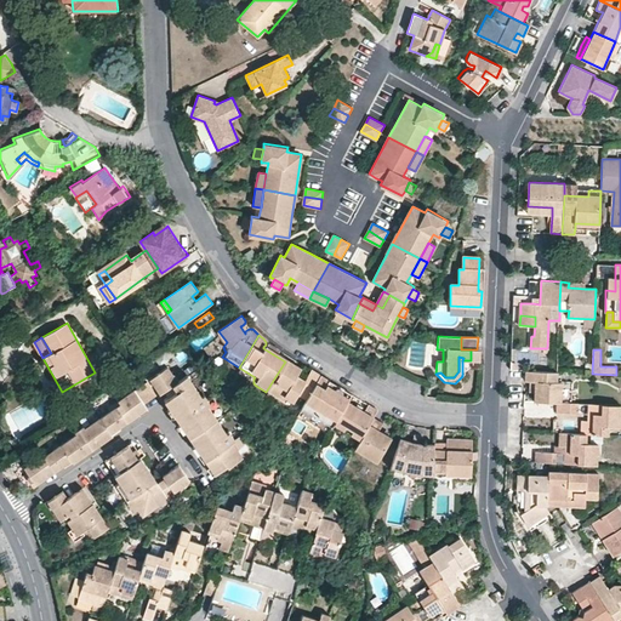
[(294,377),(291,365),(285,362),(266,392),(280,400),(280,399),(281,398),(283,399),(290,404),(294,399),(302,404),(319,377),(308,371),(301,382),(298,381),(294,377)]
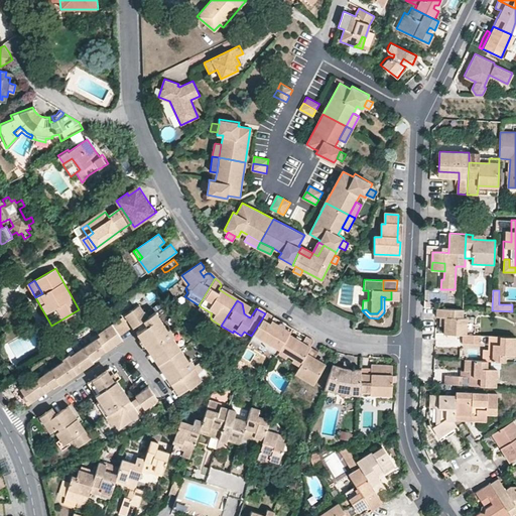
[(139,305),(125,315),(133,328),(136,326),(140,332),(137,334),(144,344),(167,379),(178,395),(188,387),(189,389),(202,381),(192,368),(195,366),(189,358),(186,360),(171,337),(174,335),(169,328),(166,330),(155,312),(147,317),(139,305)]
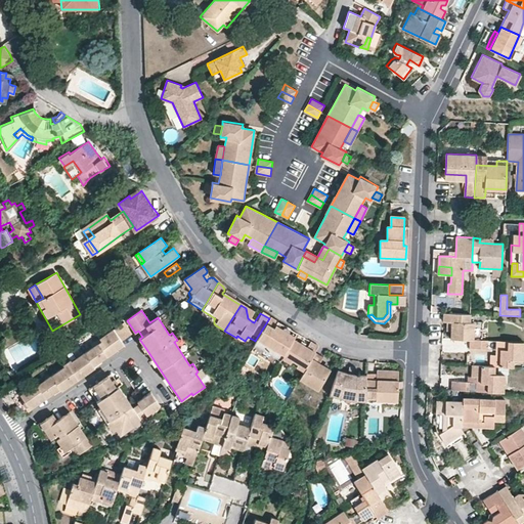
[(215,318),(202,310),(199,315),(216,325),(214,323),(214,322),(214,321),(214,320),(214,319),(215,318)]
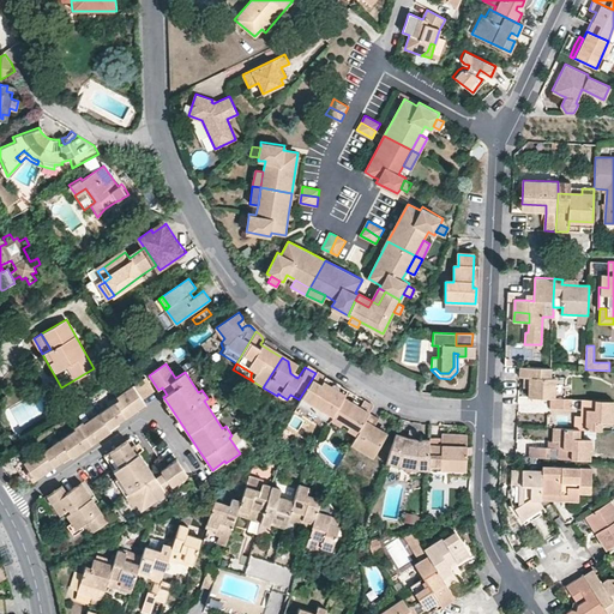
[(543,368),(519,367),(519,377),(524,377),(530,377),(529,387),(529,396),(552,397),(554,397),(554,378),(543,378),(543,368)]
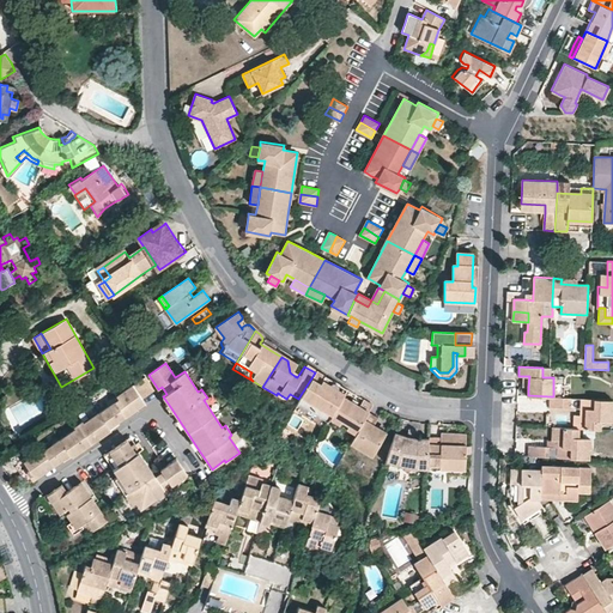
[(326,388),(320,383),(322,380),(323,377),(315,372),(298,399),(297,401),(328,420),(341,398),(333,392),(331,387),(328,384),(326,388)]
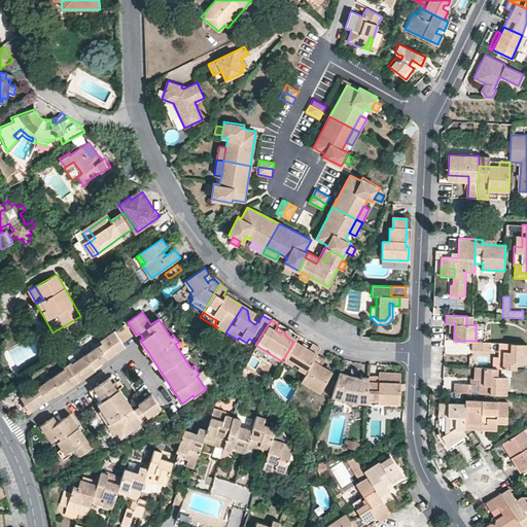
[(85,354),(72,363),(71,361),(64,366),(65,369),(35,388),(33,386),(26,390),(27,392),(21,396),(31,411),(39,406),(61,390),(62,393),(78,382),(96,370),(95,367),(106,359),(125,347),(123,344),(131,339),(134,336),(126,323),(114,331),(101,340),(103,343),(85,354)]
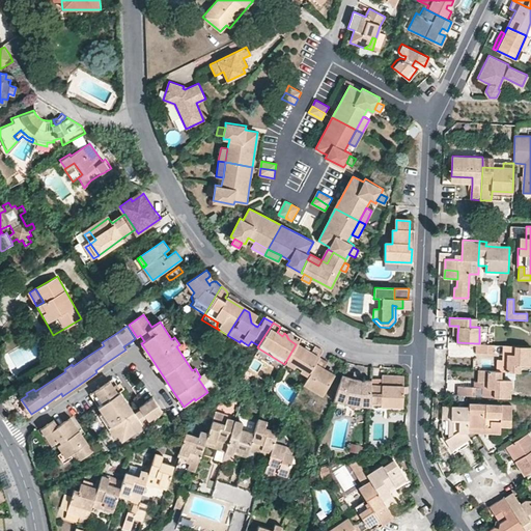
[(495,344),(479,343),(477,343),(476,353),(494,354),(495,344)]
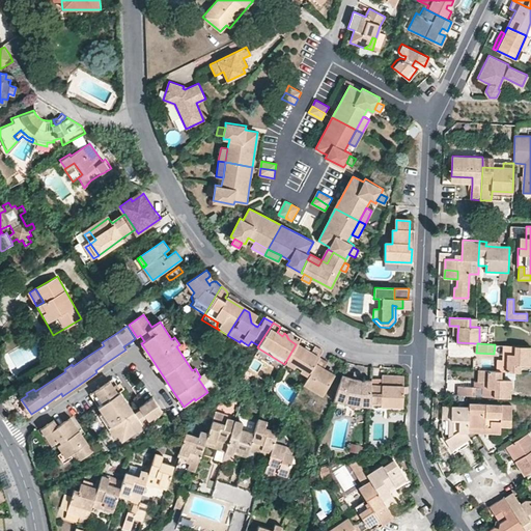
[(304,348),(296,344),(284,364),(282,366),(291,371),(292,368),(299,371),(297,375),(305,380),(316,362),(318,359),(323,353),(314,347),(310,353),(308,351),(304,348)]
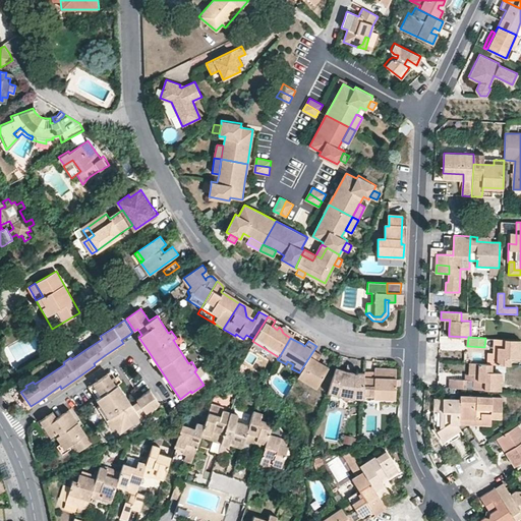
[(520,340),(494,339),(494,347),(498,347),(498,354),(493,353),(487,353),(487,363),(493,363),(511,364),(511,357),(520,357),(520,340)]
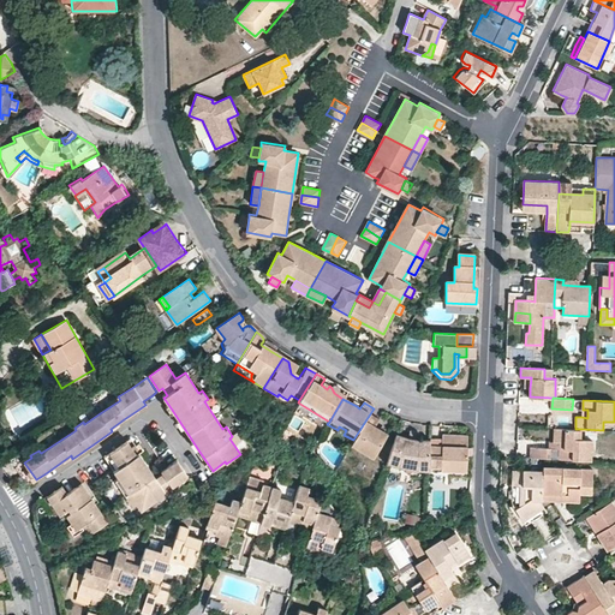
[(100,413),(95,407),(79,417),(83,422),(84,424),(100,413)]
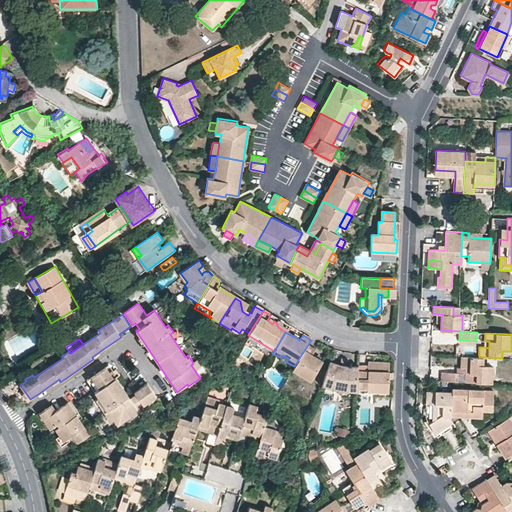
[(305,349),(294,366),(290,374),(308,385),(319,365),(310,359),(313,354),(305,349)]
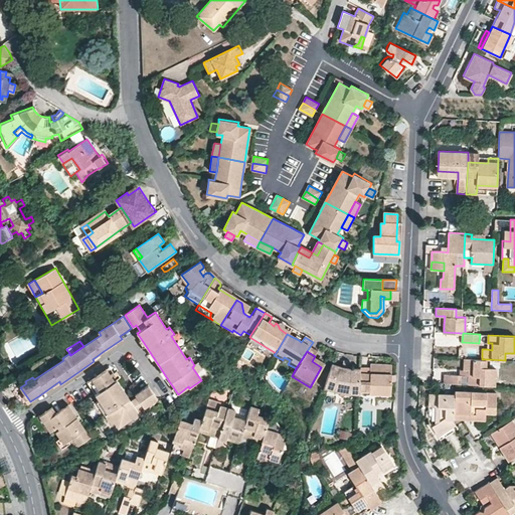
[(487,359),(482,359),(464,359),(464,370),(468,370),(473,370),(472,376),(468,376),(468,384),(495,385),(495,367),(486,367),(487,359)]
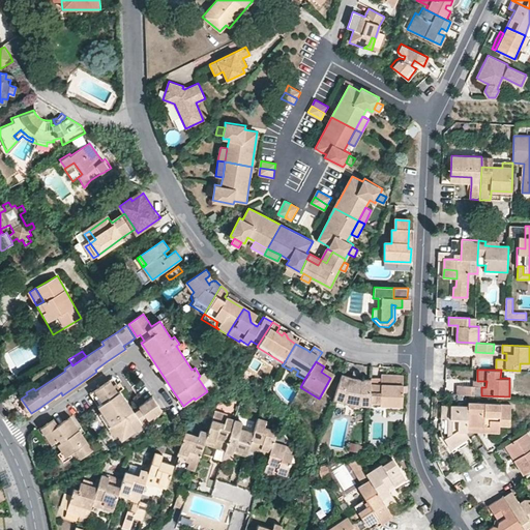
[(346,377),(341,375),(332,401),(340,403),(343,404),(349,404),(355,405),(360,406),(369,406),(369,403),(370,380),(357,380),(358,378),(352,377),(352,379),(346,377)]
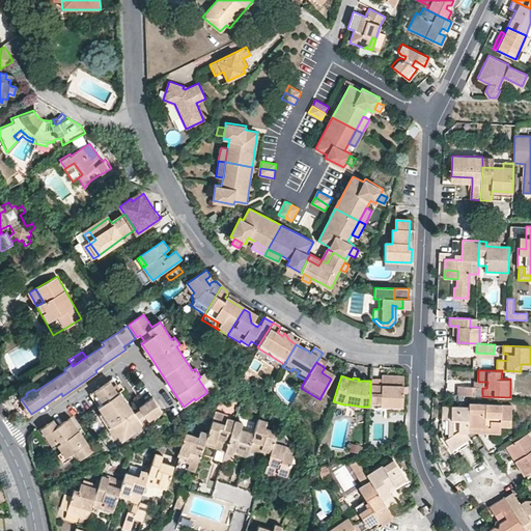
[(380,381),(370,380),(370,381),(369,403),(380,403),(380,407),(401,408),(401,393),(402,387),(402,378),(389,376),(381,375),(380,381)]
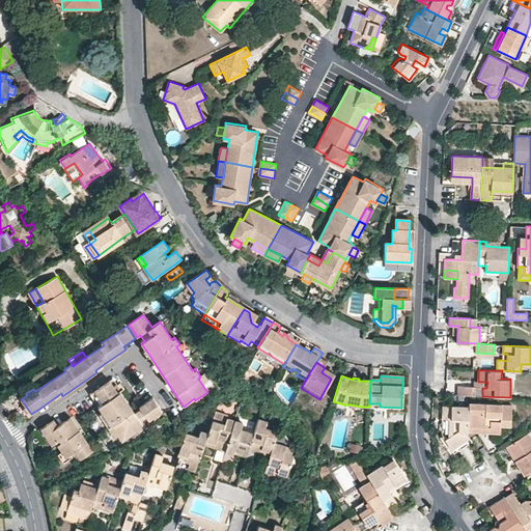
[(111,382),(91,395),(104,413),(100,415),(115,438),(118,436),(122,442),(138,430),(140,431),(145,428),(144,427),(162,416),(160,414),(163,412),(152,397),(139,407),(141,410),(135,413),(128,401),(121,392),(119,393),(111,382)]
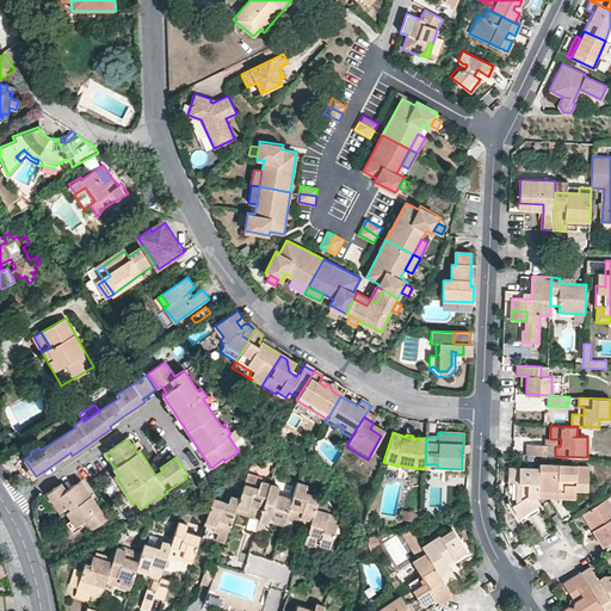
[(539,455),(547,455),(547,445),(528,445),(528,455),(539,455)]
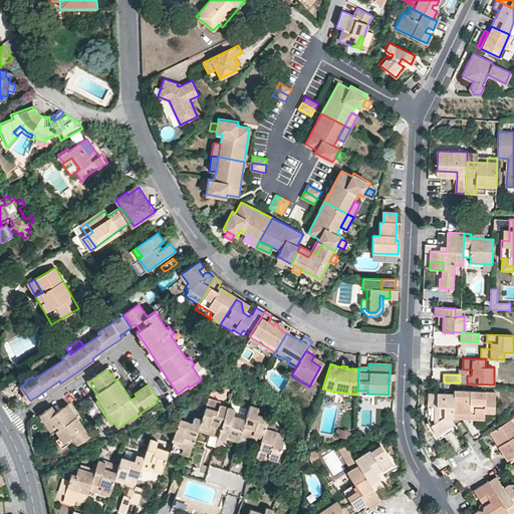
[(454,390),(454,395),(453,417),(471,418),(484,419),(485,412),(494,412),(496,392),(454,390)]
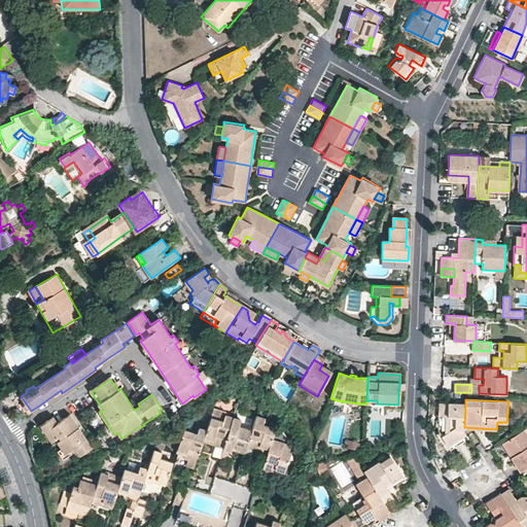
[(459,445),(468,438),(463,431),(464,427),(465,405),(440,403),(438,416),(446,416),(446,433),(442,435),(451,450),(459,445)]
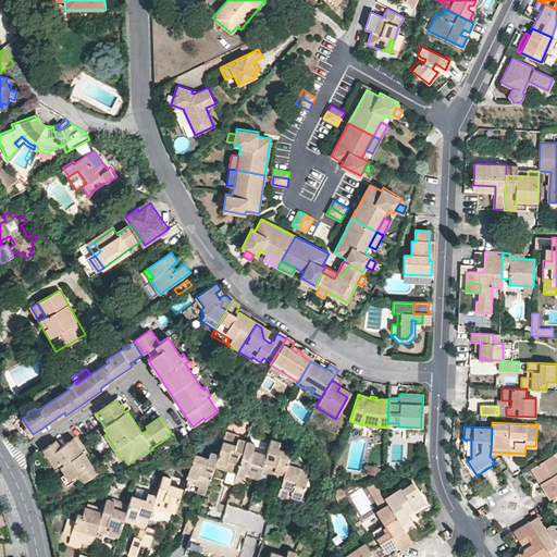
[(239,435),(226,431),(223,441),(236,445),(238,438),(239,435)]
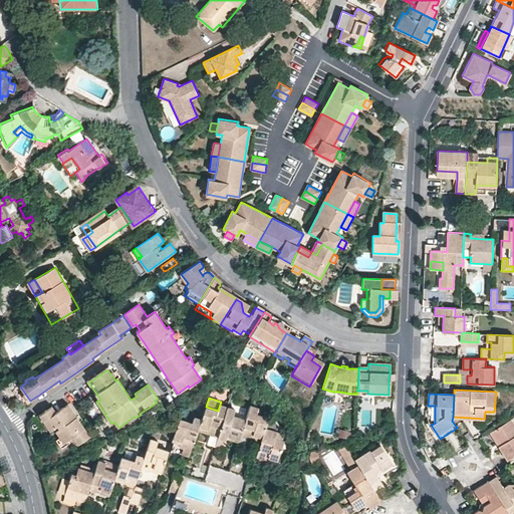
[(46,410),(39,415),(50,432),(54,429),(62,441),(71,435),(76,443),(89,434),(69,404),(56,413),(52,407),(46,410)]
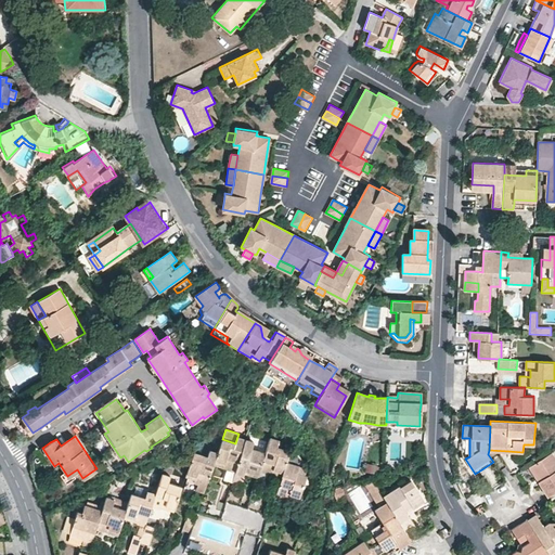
[(221,439),(217,452),(214,465),(228,469),(227,470),(230,472),(235,474),(246,440),(237,437),(235,443),(222,439),(221,439)]
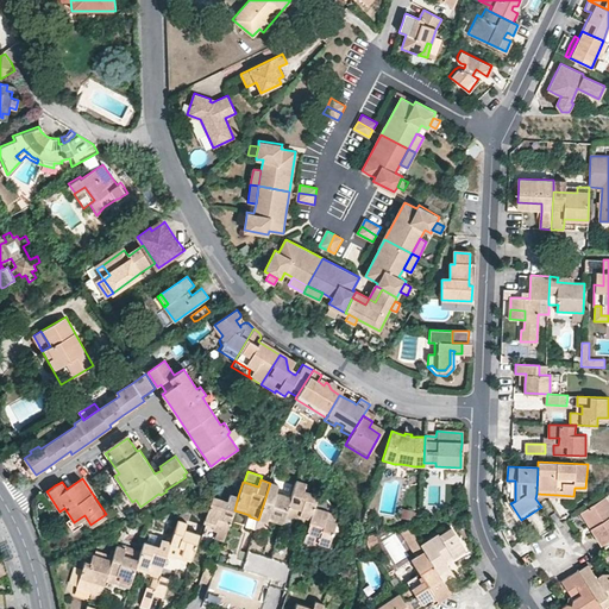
[(296,481),(292,497),(286,518),(294,520),(295,519),(296,515),(311,520),(319,496),(309,493),(311,485),(296,481)]
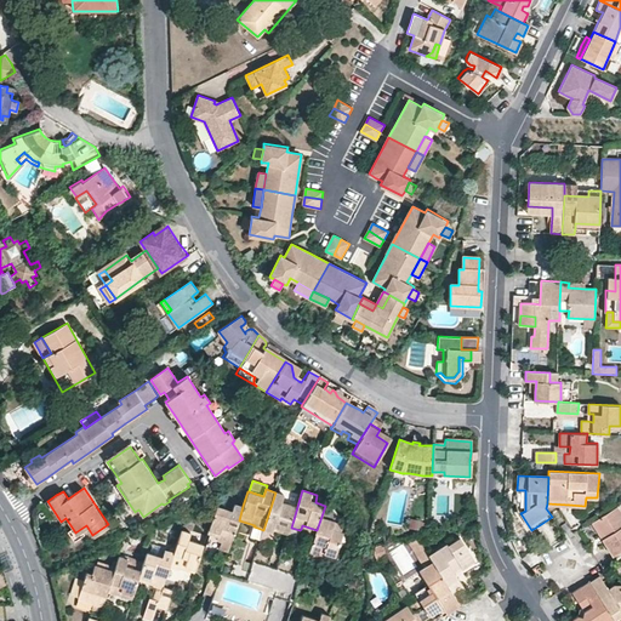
[(274,527),(289,533),(291,528),(297,507),(283,502),(285,495),(275,493),(263,530),(272,533),(273,530),(274,527)]
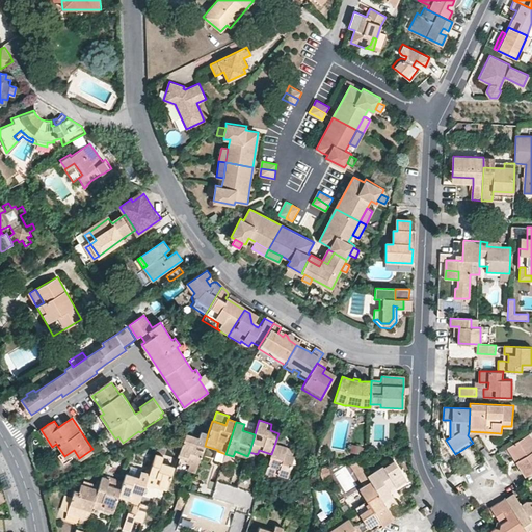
[(200,437),(186,432),(179,454),(192,459),(190,464),(188,471),(195,474),(205,446),(208,433),(201,431),(200,437)]
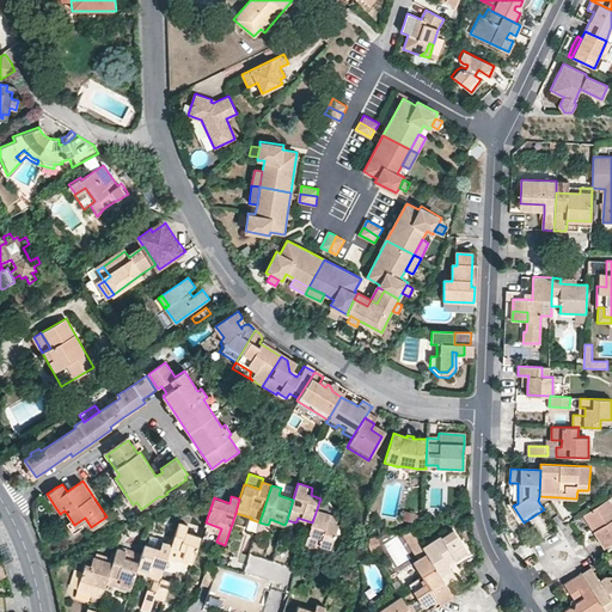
[(311,526),(305,545),(314,549),(314,548),(319,549),(330,552),(332,542),(340,524),(337,524),(338,518),(322,512),(325,500),(320,499),(312,522),(311,526)]
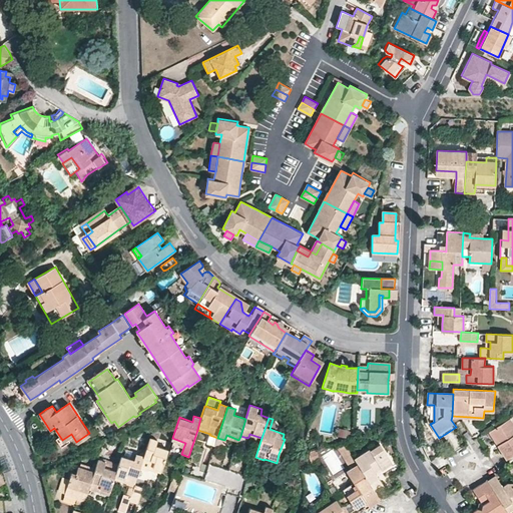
[(512,421),(511,418),(510,418),(491,430),(500,444),(497,446),(501,453),(506,460),(512,455),(512,421)]
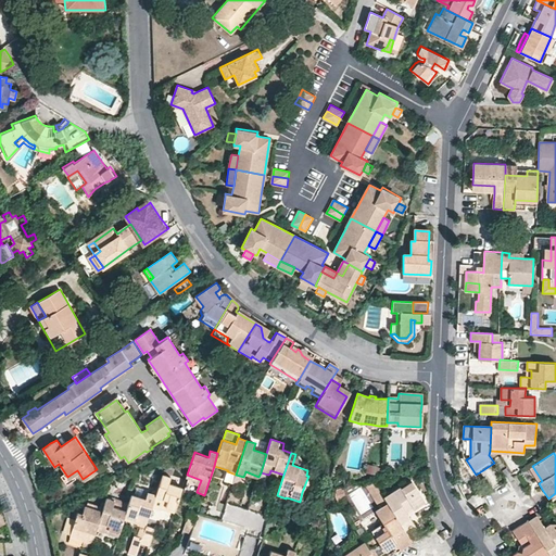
[(302,459),(300,457),(299,456),(295,454),(292,465),(307,470),(308,466),(303,464),(301,462),(302,459)]
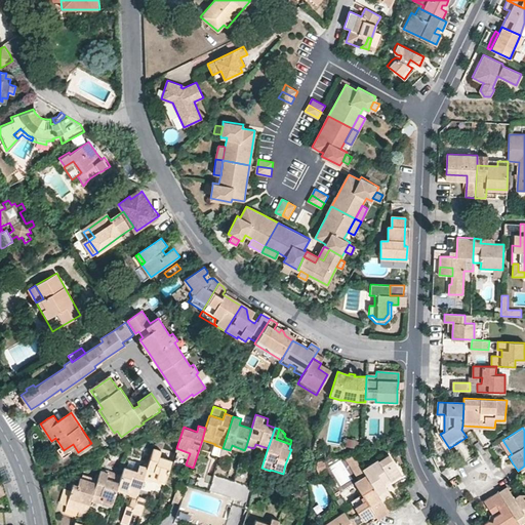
[(253,448),(246,446),(244,450),(244,452),(251,455),(253,448)]
